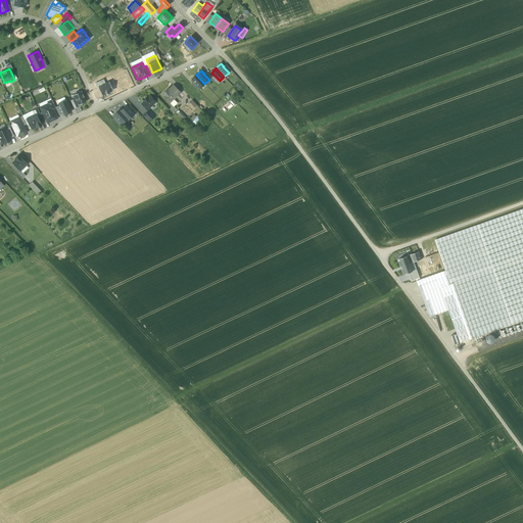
[(204,84),(196,75),(192,80),(195,83),(195,82),(200,88),(204,84)]
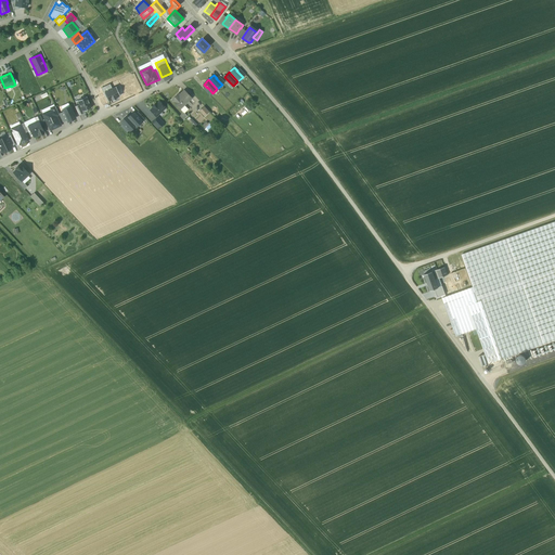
[(110,85),(101,88),(105,98),(106,97),(104,92),(112,89),(110,85)]
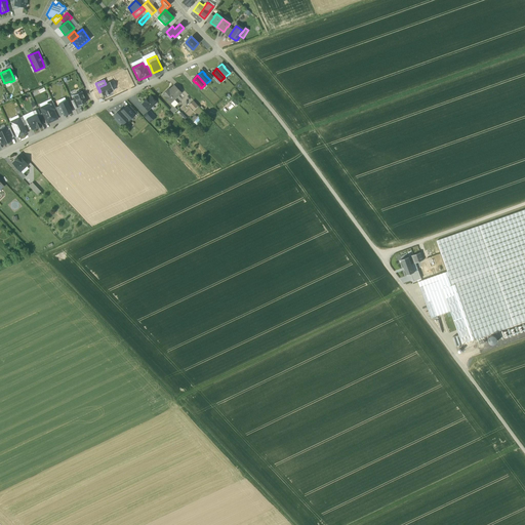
[(106,84),(98,87),(101,91),(103,96),(107,94),(107,95),(110,93),(110,92),(114,91),(110,82),(106,84)]
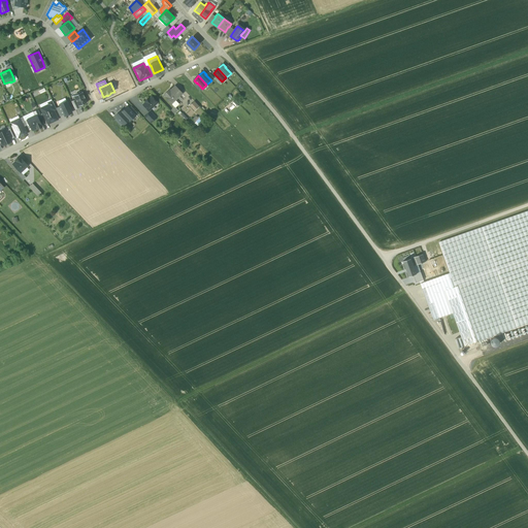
[(175,86),(170,90),(169,89),(163,94),(171,103),(183,93),(175,86)]
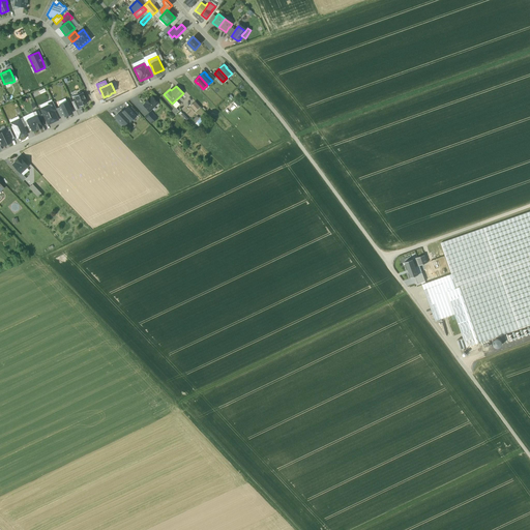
[(76,99),(79,107),(87,102),(82,91),(77,93),(78,94),(75,96),(76,99)]
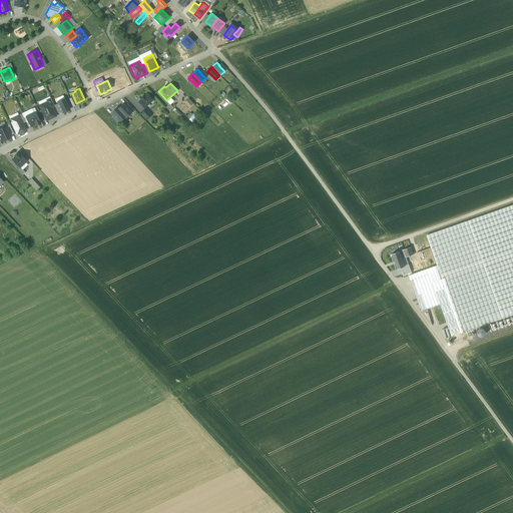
[(147,94),(144,96),(141,98),(141,99),(139,101),(144,107),(152,99),(147,94)]
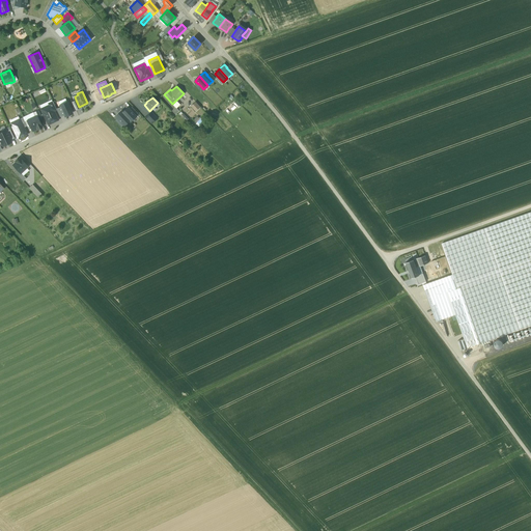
[(40,109),(48,126),(59,120),(54,111),(57,110),(53,102),(49,104),(49,105),(40,109)]
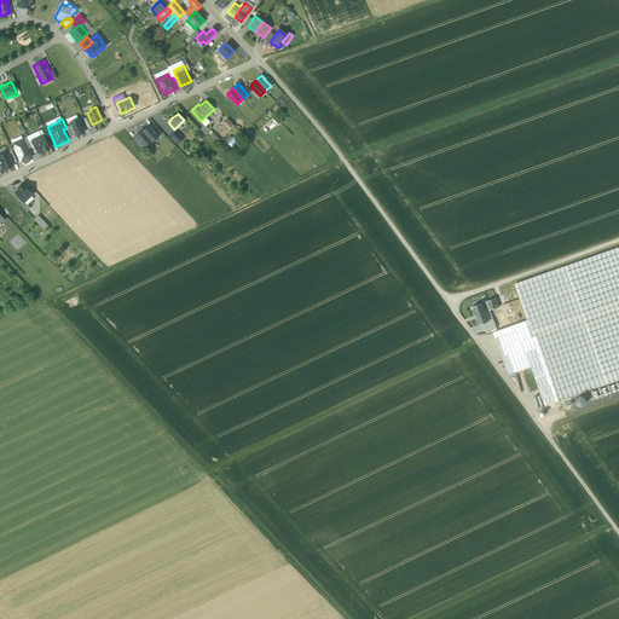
[(85,132),(77,119),(70,122),(71,126),(75,134),(76,136),(85,132)]
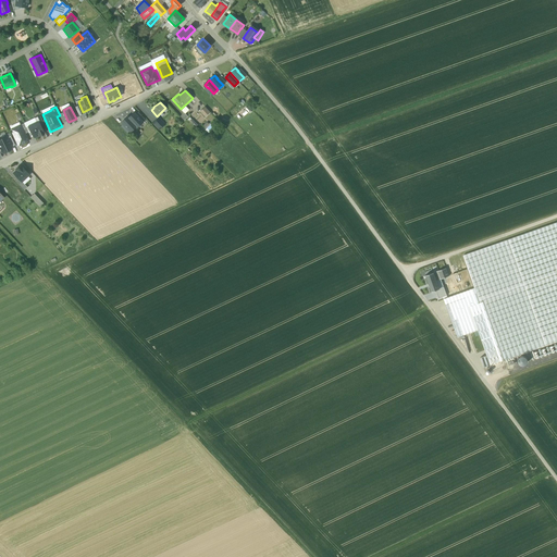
[(210,112),(205,107),(200,112),(205,116),(210,112)]
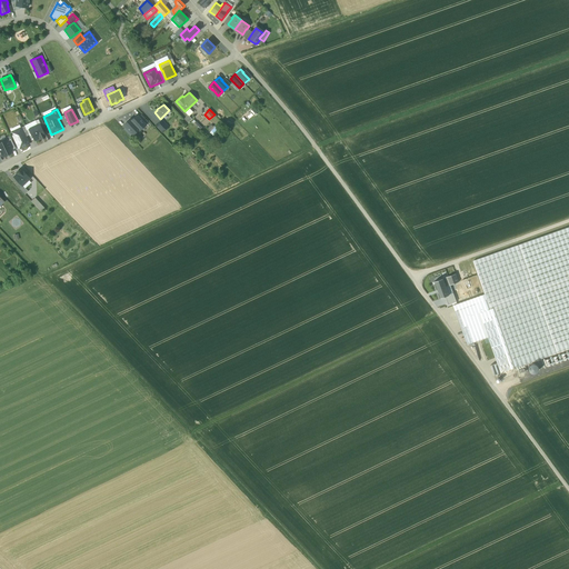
[(148,121),(141,115),(138,117),(145,125),(148,121)]
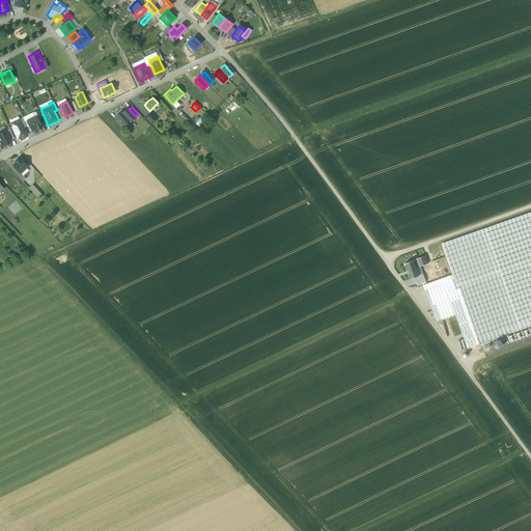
[(129,109),(128,108),(122,112),(130,120),(131,121),(136,116),(135,116),(129,109)]
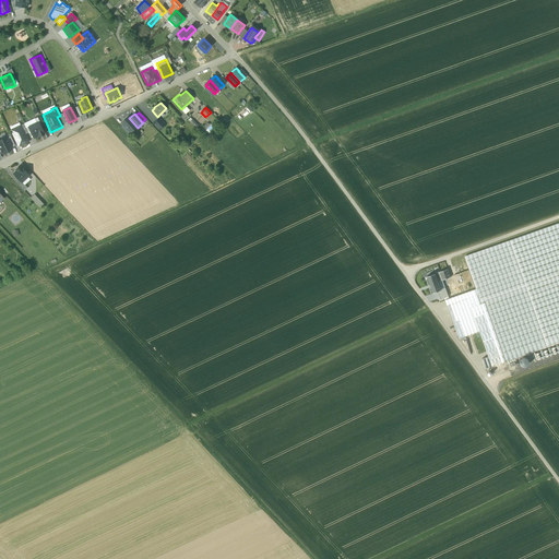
[(40,116),(35,118),(37,122),(38,122),(40,127),(45,125),(40,116)]
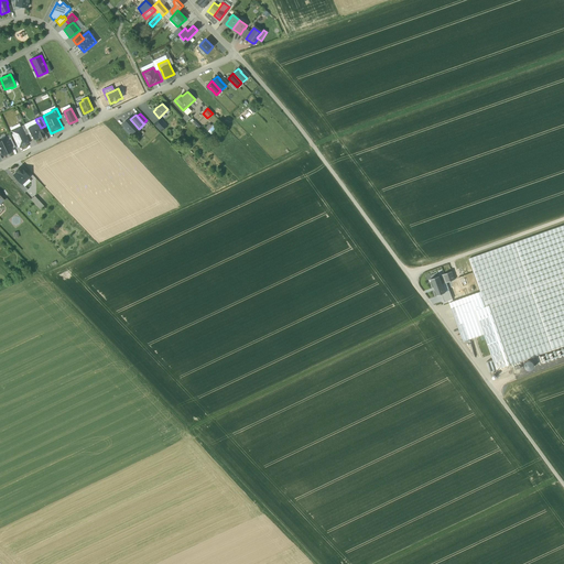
[(138,128),(130,119),(129,118),(123,123),(125,126),(131,132),(132,133),(138,128)]
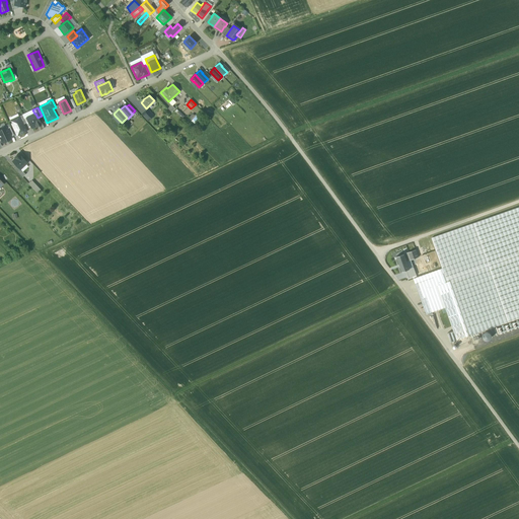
[(147,109),(142,115),(148,121),(153,116),(147,109)]
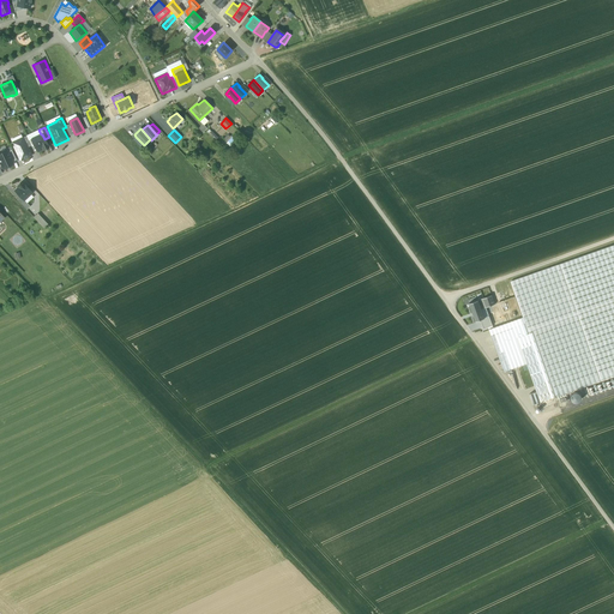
[(41,134),(32,139),(35,145),(37,151),(43,149),(43,150),(48,148),(48,146),(44,139),(42,134),(41,134)]
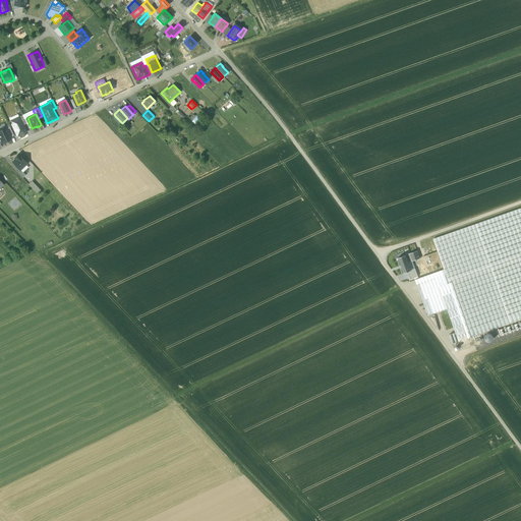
[(115,116),(113,118),(119,124),(121,122),(115,116)]
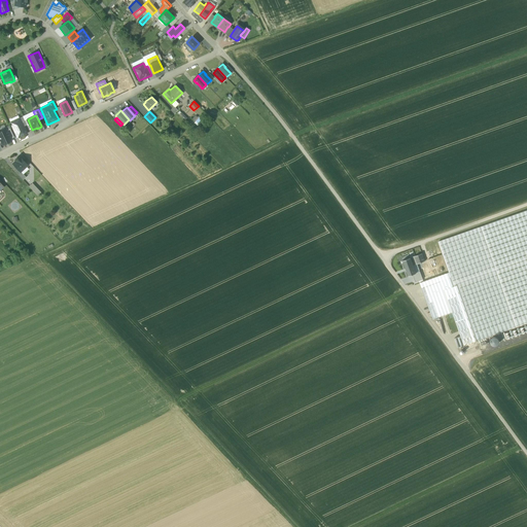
[(20,118),(10,123),(18,138),(27,134),(25,129),(23,129),(23,128),(24,127),(20,118)]
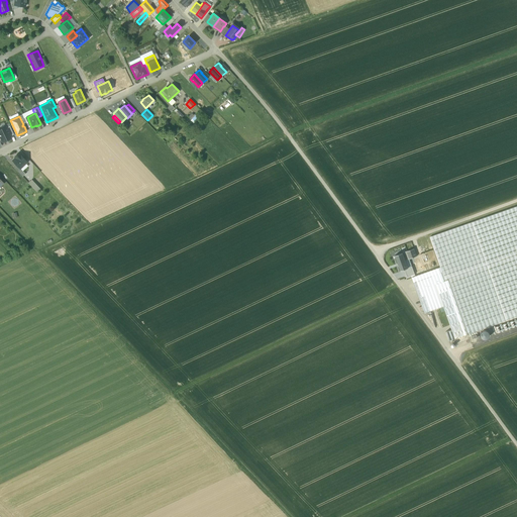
[(0,128),(0,135),(3,142),(11,138),(10,136),(7,128),(6,126),(2,129),(1,128),(0,128)]
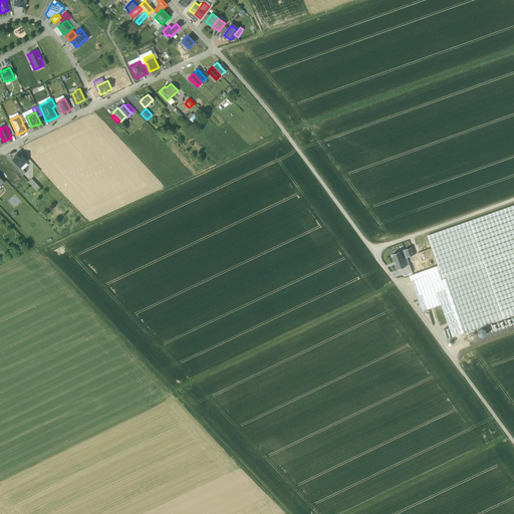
[(27,161),(18,152),(15,156),(15,157),(12,160),(17,165),(20,168),(27,161)]
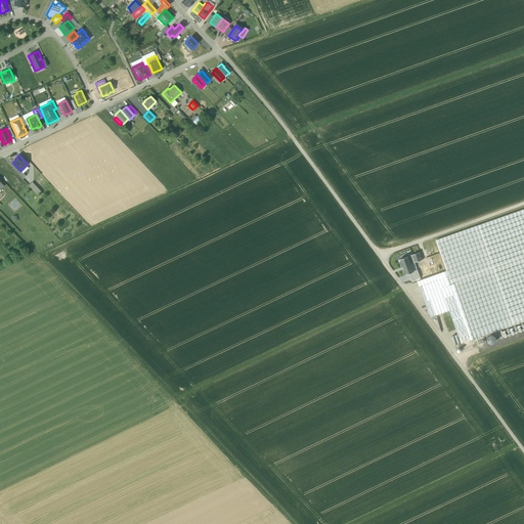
[(26,176),(20,171),(17,168),(14,170),(23,179),(26,176)]
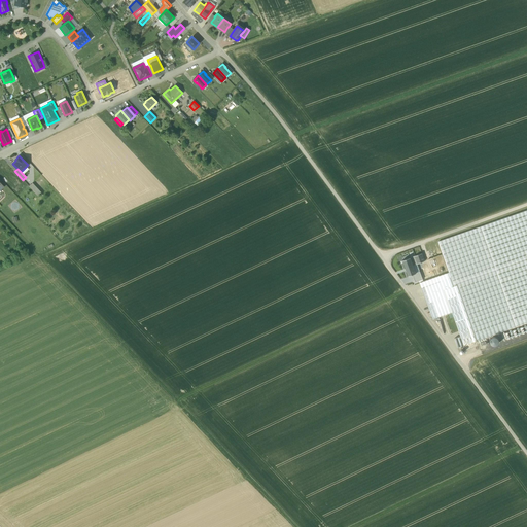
[(33,183),(29,186),(37,196),(41,192),(33,183)]
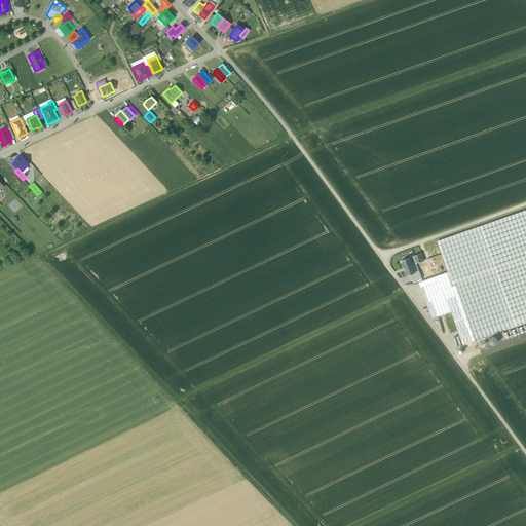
[(448,271),(419,283),(431,318),(451,311),(459,335),(454,337),(456,346),(525,322),(525,210),(437,240),(448,271)]
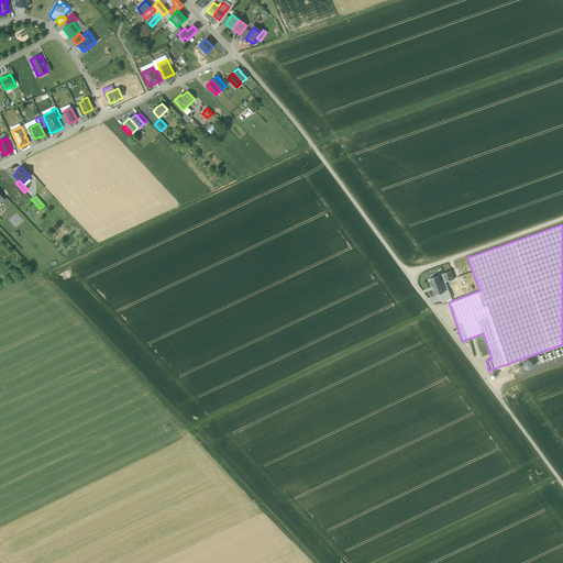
[(443,275),(445,280),(445,282),(454,278),(451,271),(443,274),(443,275)]
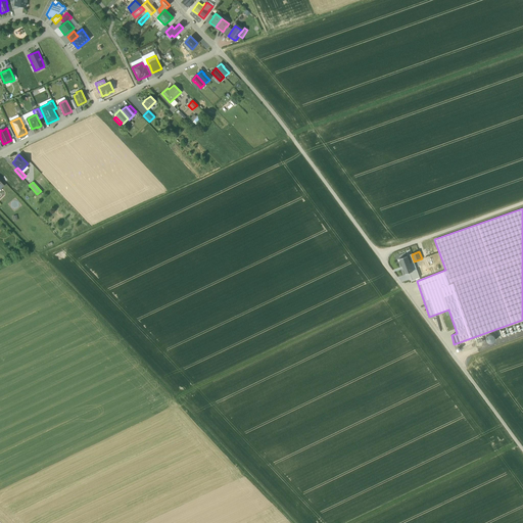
[(408,255),(399,258),(406,274),(410,273),(413,271),(410,263),(408,256),(408,255)]
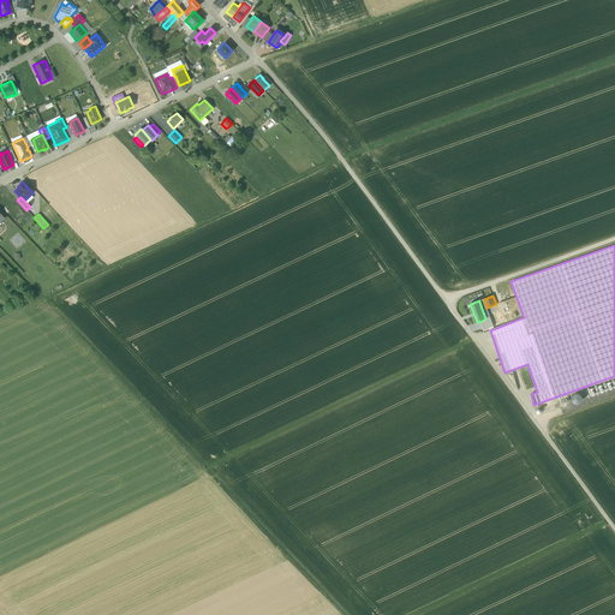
[(485,318),(482,321),(484,329),(494,326),(490,317),(485,318)]
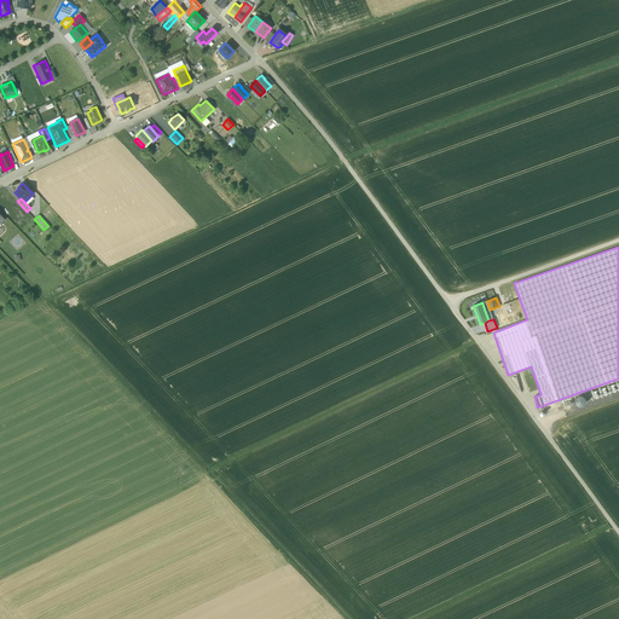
[(595,398),(618,387),(618,385),(618,383),(599,391),(597,387),(593,389),(595,398)]
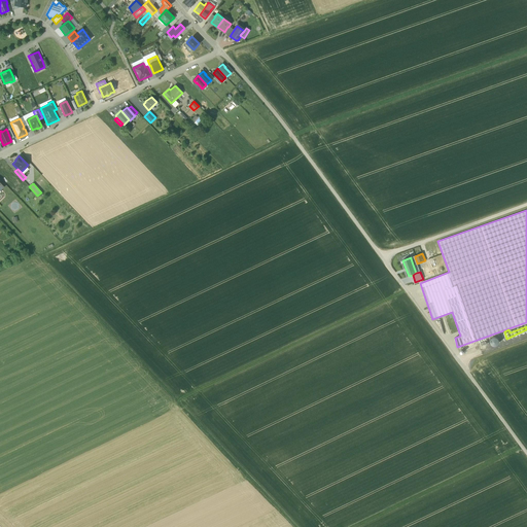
[(463,351),(479,346),(477,342),(462,347),(463,351)]
